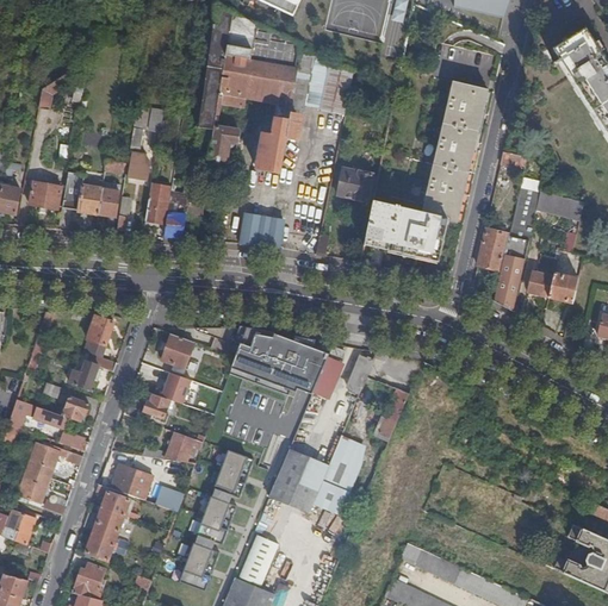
[(270,0),(290,10),(293,0),(270,0)]
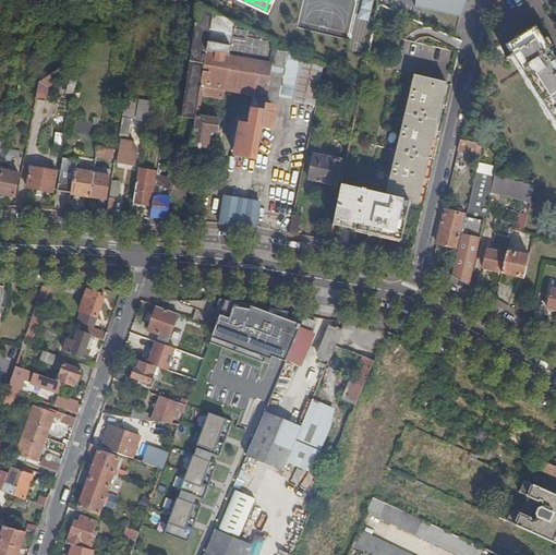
[(417,0),(415,4),(461,15),(466,0),(417,0)]
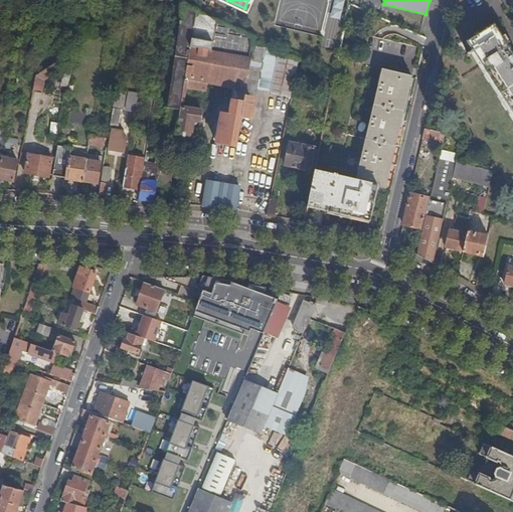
[(253,37),(182,3),(167,107),(179,109),(175,135),(190,137),(193,119),(199,120),(201,110),(181,106),(184,88),(204,91),(206,75),(234,80),(228,114),(221,113),(215,142),(235,146),(240,116),(243,102),(246,82),(245,82),(253,37)]
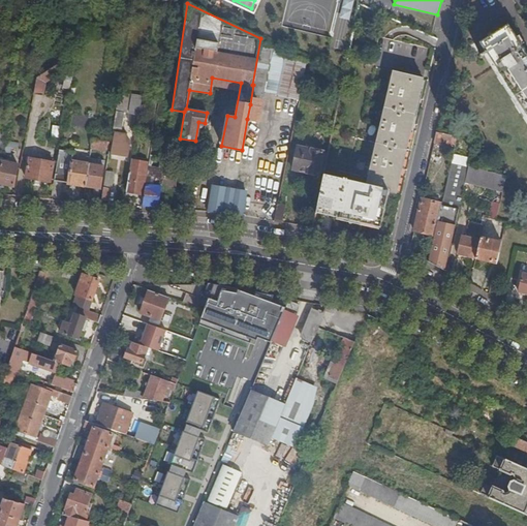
[(526,54),(506,23),(479,40),(526,115),(526,54)]
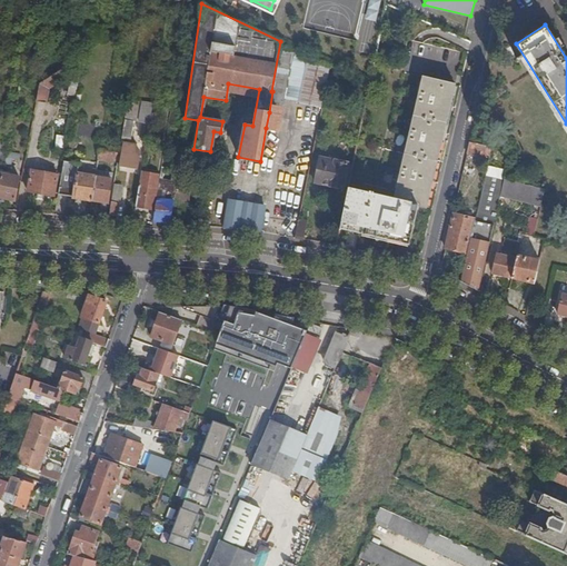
[(291,46),(280,41),(271,91),(272,91),(269,112),(279,115),(291,46)]
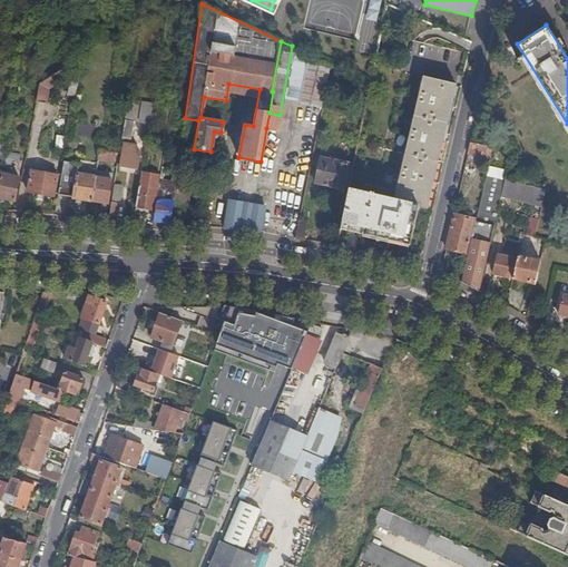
[(299,101),(320,107),(329,65),(307,59),(299,101)]
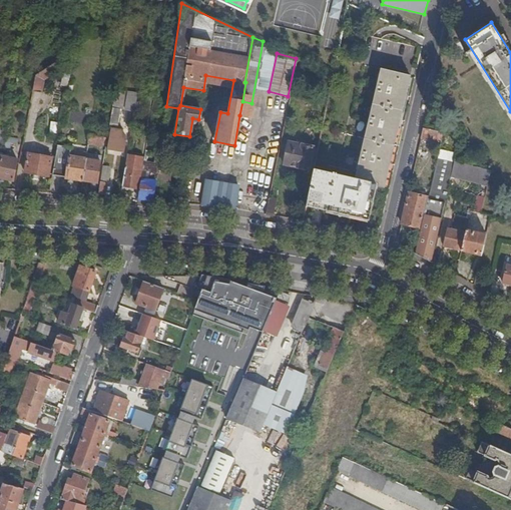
[(49,65),(35,74),(32,90),(40,91),(43,79),(54,72),(49,65)]
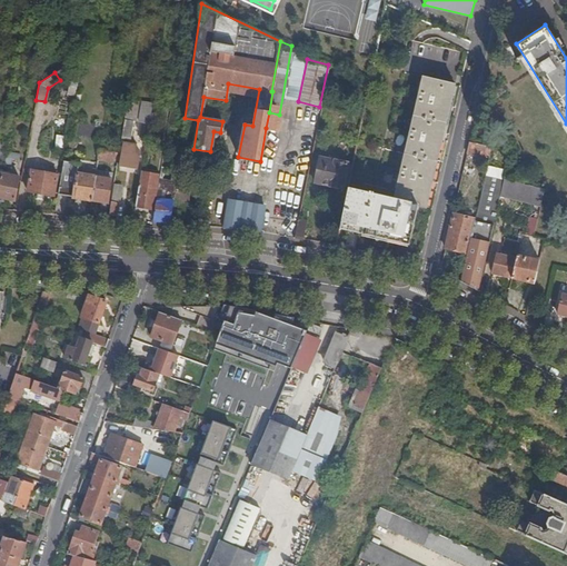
[(346,190),(339,225),(357,229),(356,234),(384,239),(403,244),(405,232),(408,232),(415,206),(425,208),(431,181),(440,139),(448,108),(455,83),(421,76),(393,200),(346,190)]
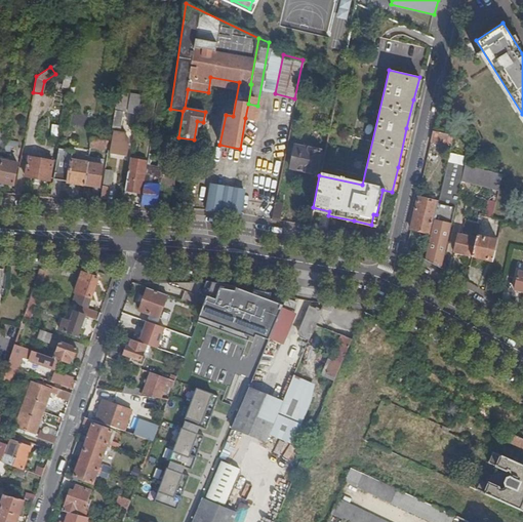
[(128,91),(117,89),(110,130),(113,131),(110,152),(126,155),(128,141),(123,139),(124,132),(118,131),(121,111),(125,111),(128,91)]
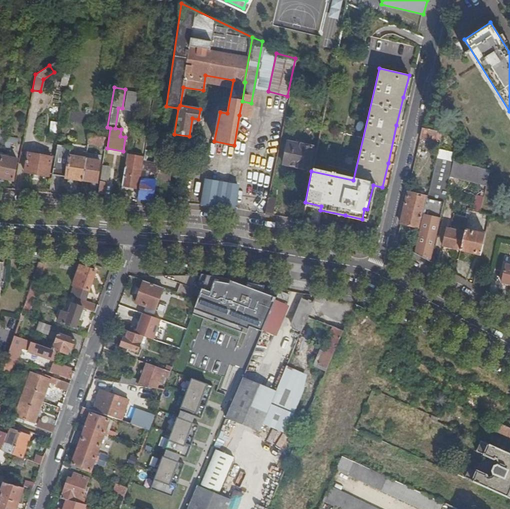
[(131,125),(137,91),(128,90),(125,109),(128,110),(127,115),(128,115),(127,125),(131,125)]
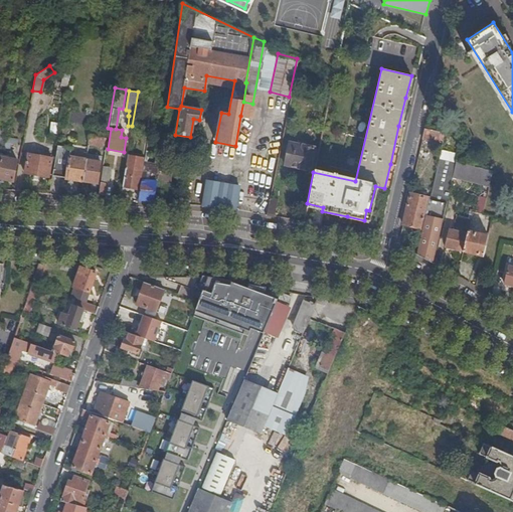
[(252,104),(243,102),(240,116),(250,118),(252,104)]
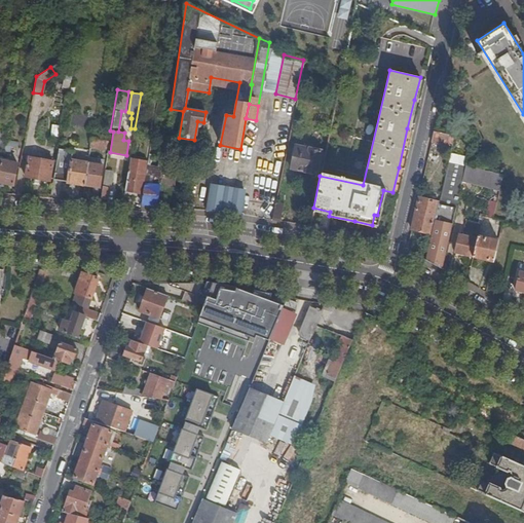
[(183,111),(171,109),(166,135),(179,138),(183,111)]
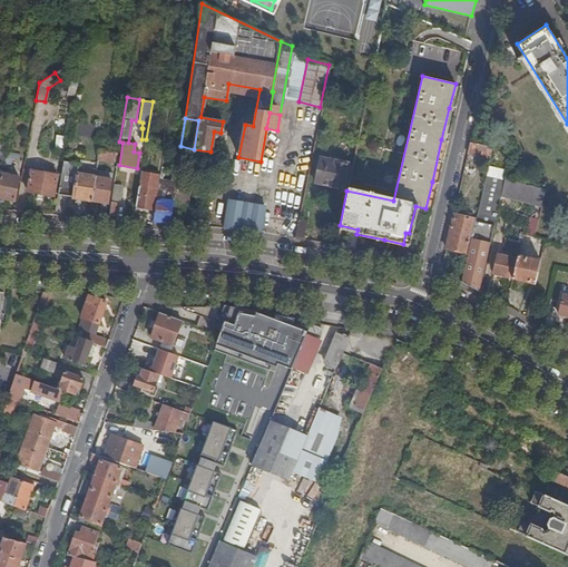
[(492,145),(471,140),(468,152),(489,156),(492,145)]
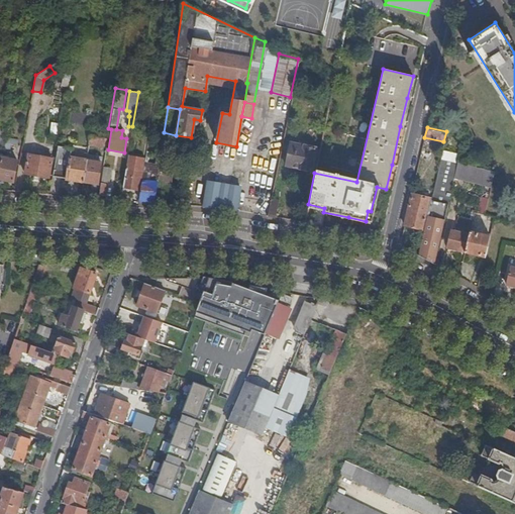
[(101,143),(106,143),(107,137),(102,137),(103,132),(90,130),(90,135),(89,143),(101,145),(101,143)]
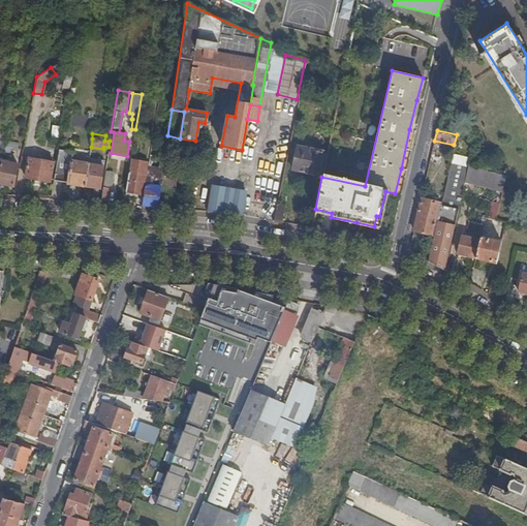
[(91,147),(92,138),(75,135),(74,145),(91,147)]
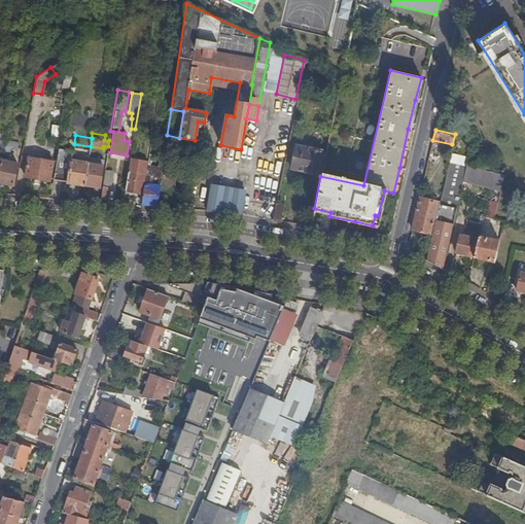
[(316,174),(321,150),(295,145),(290,168),(316,174)]
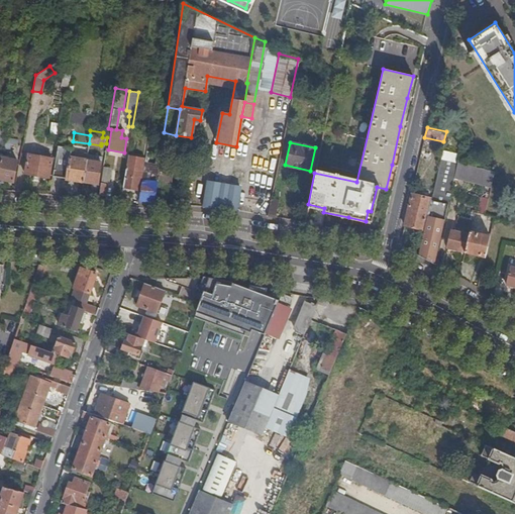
[(471,153),(459,151),(457,161),(469,164),(471,153)]
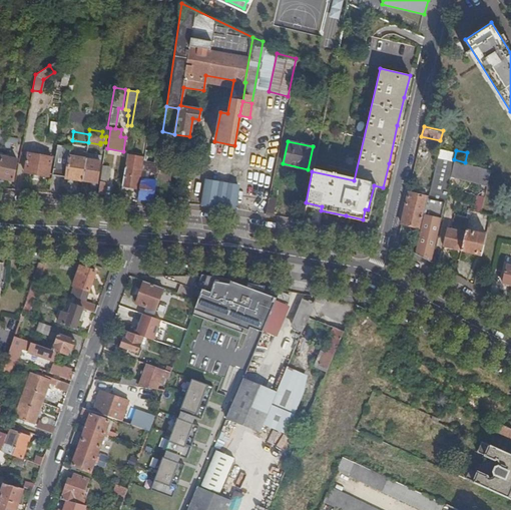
[(48,175),(52,156),(27,152),(24,170),(48,175)]
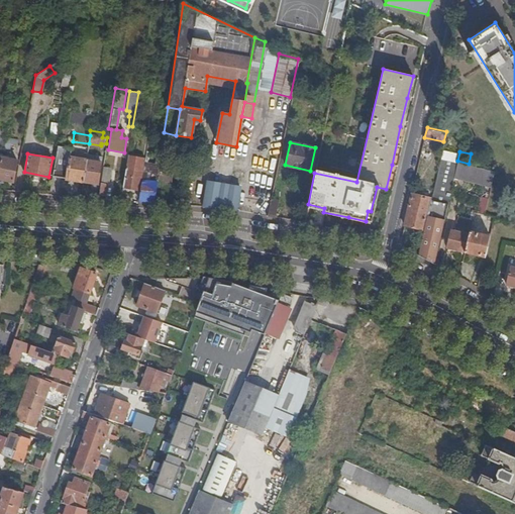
[(86,159),(83,181),(97,184),(101,156),(87,153),(86,159)]
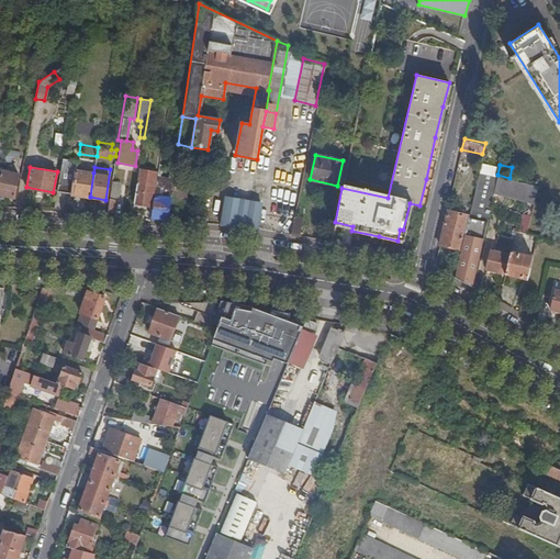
[(2,170),(0,179),(0,193),(13,197),(19,174),(2,170)]
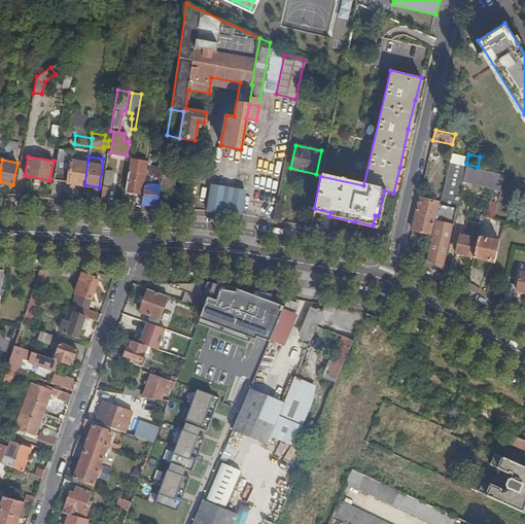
[(67,181),(84,184),(88,162),(81,161),(75,161),(71,160),(67,181)]
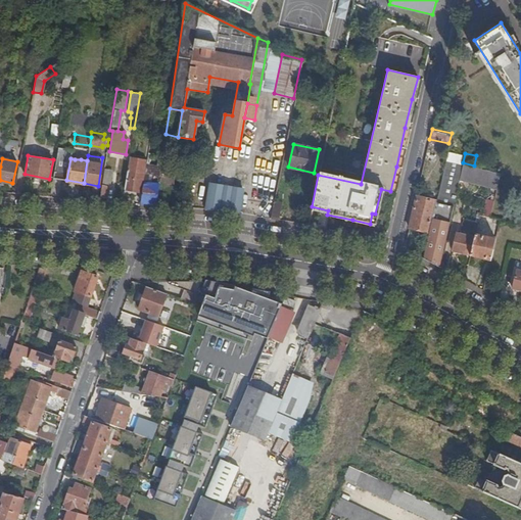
[(142,183),(145,161),(129,158),(124,188),(141,191),(142,183)]
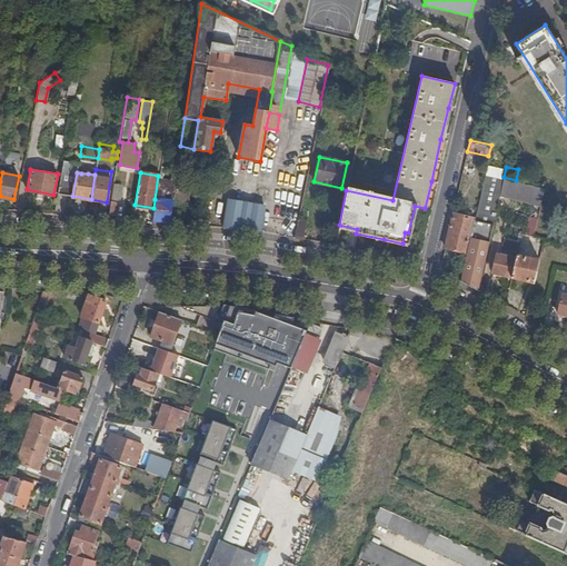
[(485,172),(474,217),(467,251),(460,279),(478,289),(499,194),(504,177),(485,172)]
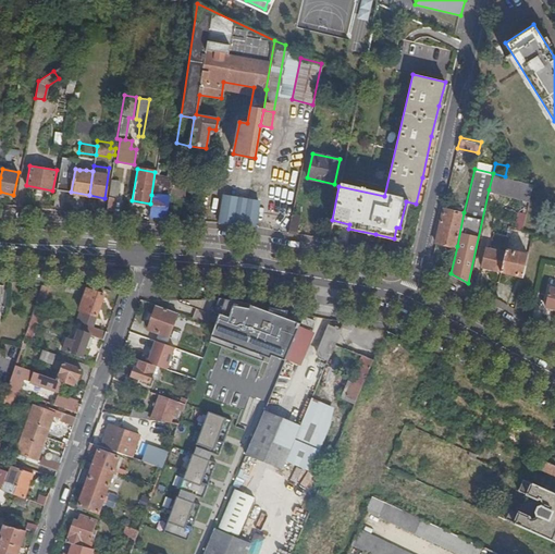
[(505,176),(493,173),(489,189),(530,199),(533,183),(505,176)]
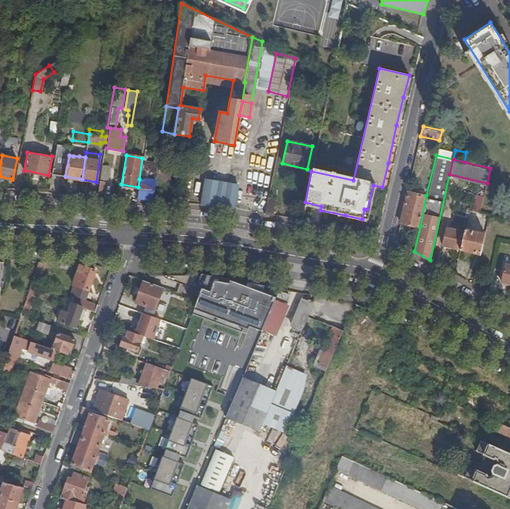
[(101,165),(97,192),(104,193),(105,181),(106,181),(109,166),(101,165)]
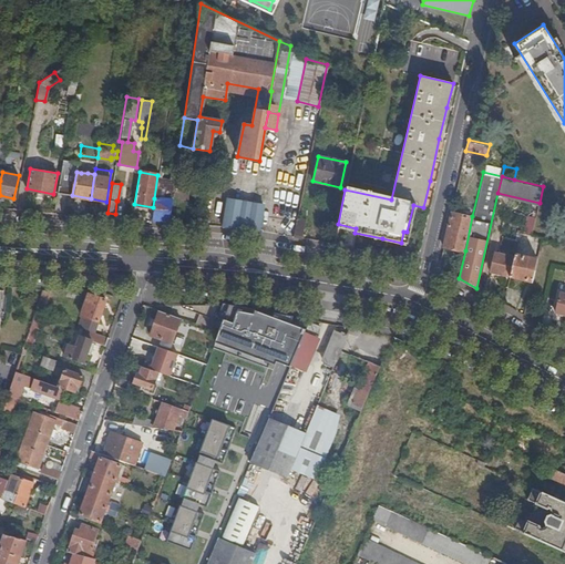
[(53,213),(62,214),(65,197),(57,196),(53,213)]
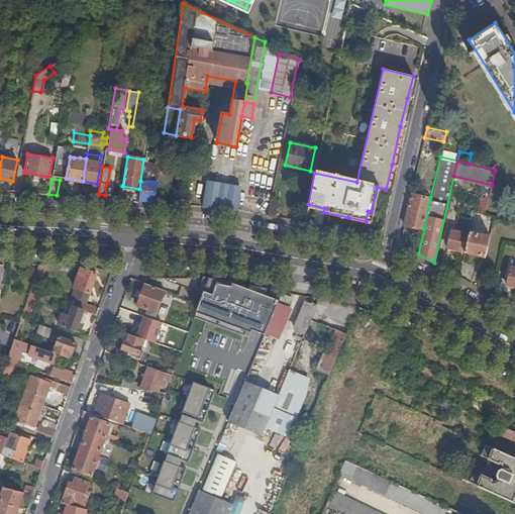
[(153,200),(157,181),(140,181),(139,189),(138,199),(153,200)]
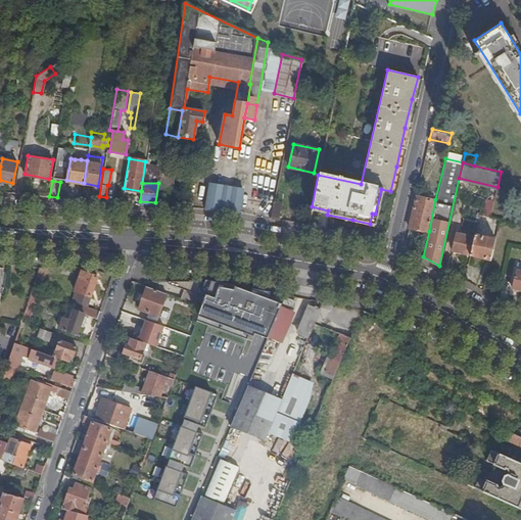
[(228,210),(232,187),(209,183),(204,209),(228,210)]
